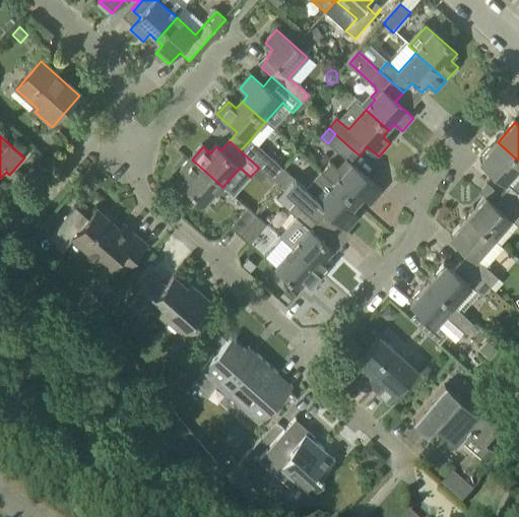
[(480,162),(506,185),(518,169),(518,160),(498,142),(480,162)]
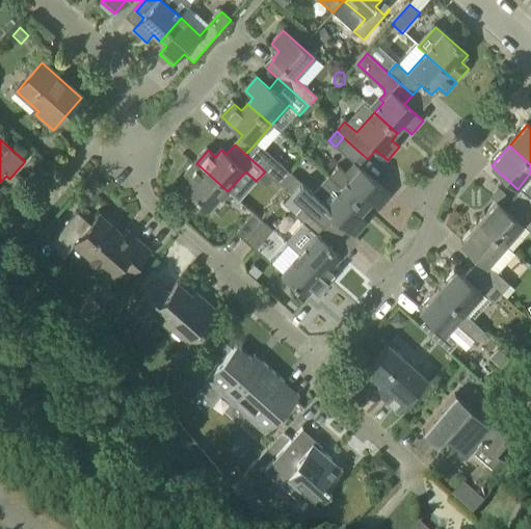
[(211,210),(228,191),(196,163),(185,176),(192,183),(186,189),(211,210)]
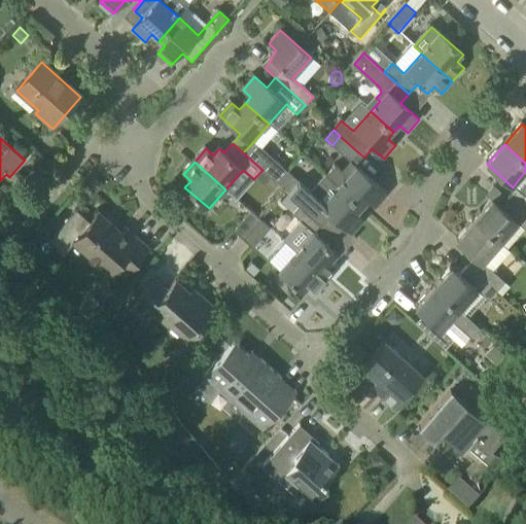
[(387,195),(356,167),(347,176),(336,167),(327,176),(339,186),(339,187),(362,208),(367,201),(376,208),(387,195)]
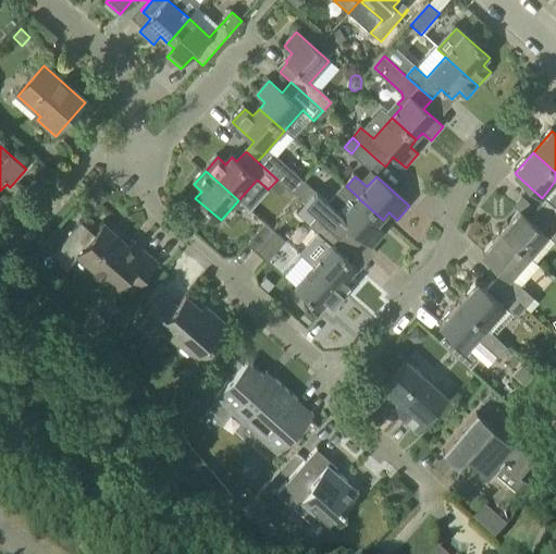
[(330,205),(317,193),(306,206),(319,217),(319,218),(351,246),(360,236),(372,248),(385,234),(377,226),(383,220),(358,198),(358,197),(346,186),(330,205)]
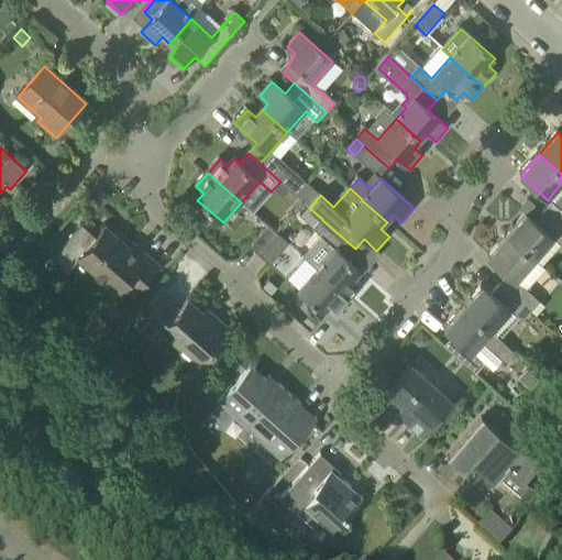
[(561,211),(552,204),(536,222),(526,215),(507,235),(535,260),(553,239),(561,246),(561,211)]
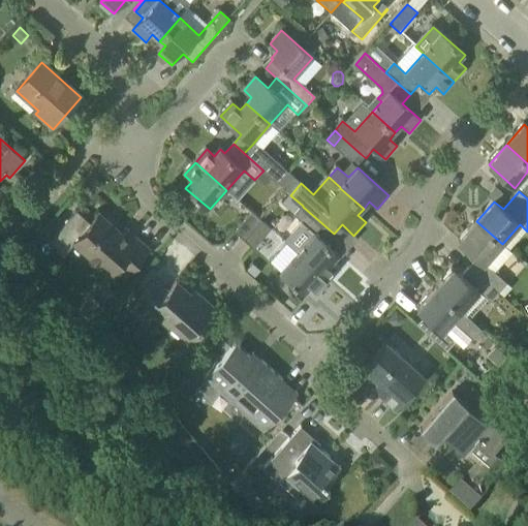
[(290,195),(282,205),(294,216),(303,207),(303,206),(290,195)]
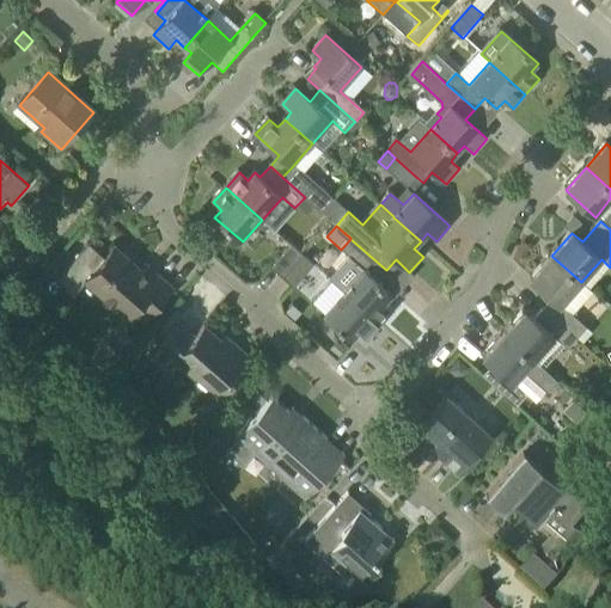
[(380,326),(393,311),(385,304),(392,295),(376,281),(386,270),(350,239),(341,250),(353,260),(365,272),(344,294),(380,326)]
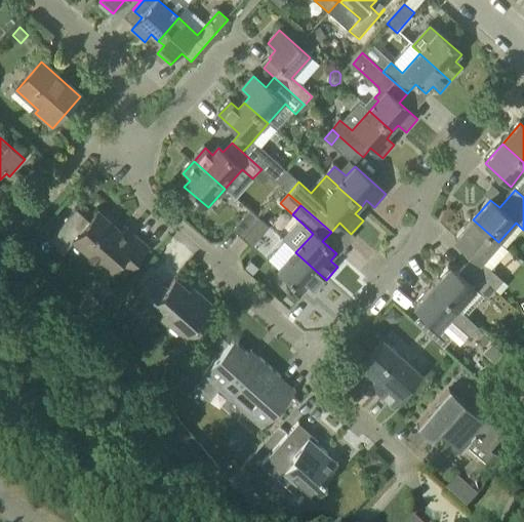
[(90,223),(77,210),(50,240),(65,253),(75,241),(110,273),(117,264),(127,273),(148,249),(133,236),(129,241),(120,233),(98,213),(90,223)]
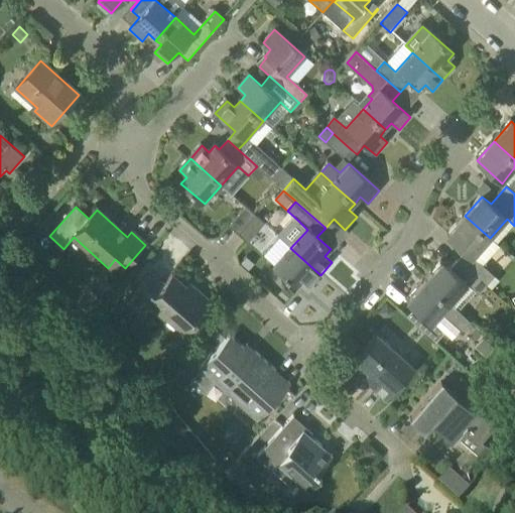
[(246,208),(242,214),(229,227),(240,237),(257,217),(246,208)]
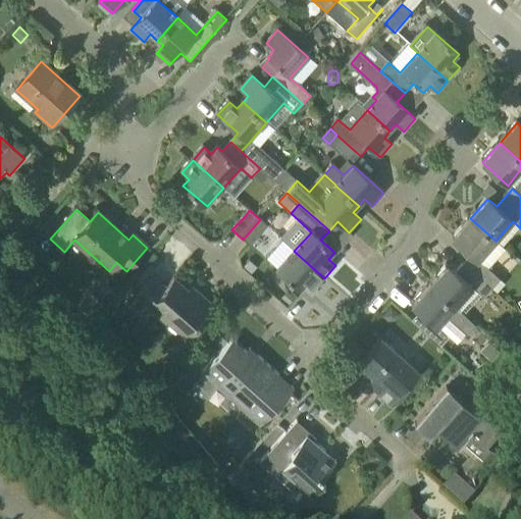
[(478,261),(496,241),(470,218),(453,239),(478,261)]
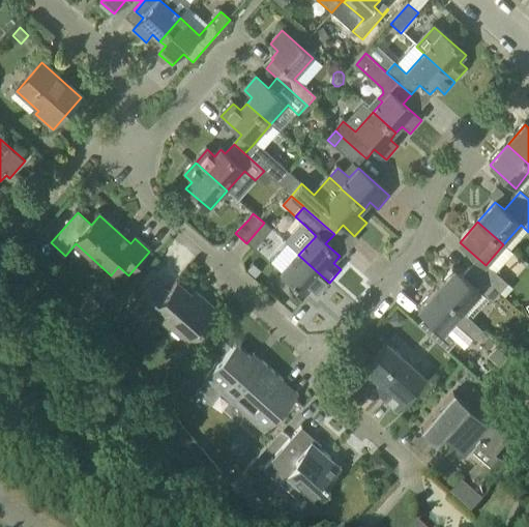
[(255,251),(268,235),(272,231),(264,223),(246,243),(255,251)]
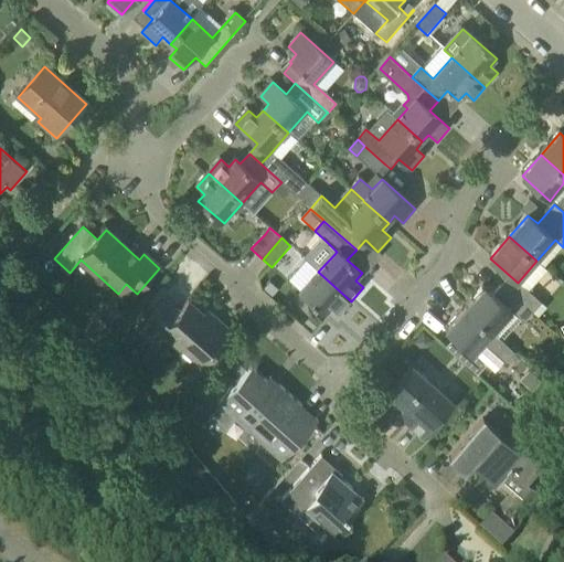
[(339,315),(351,301),(318,272),(299,293),(325,315),(331,307),(339,315)]
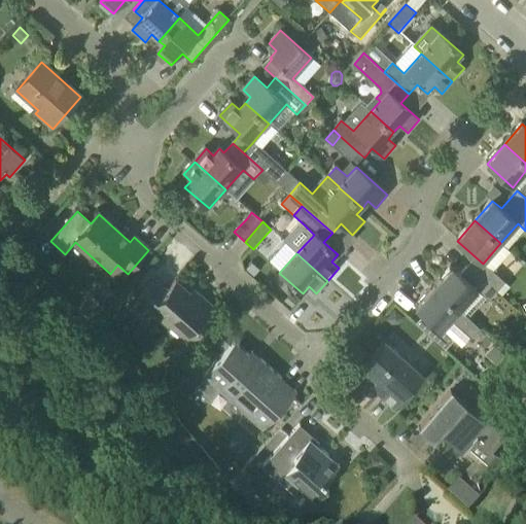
[(504,283),(486,267),(478,275),(468,267),(460,276),(452,268),(433,288),(458,311),(459,311),(477,290),(489,302),(504,283)]
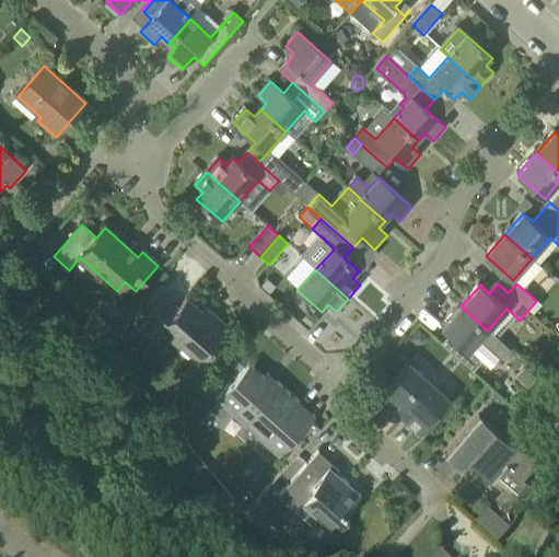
[(177,311),(164,298),(144,320),(171,343),(174,338),(200,361),(229,329),(213,316),(210,321),(202,313),(187,300),(177,311)]
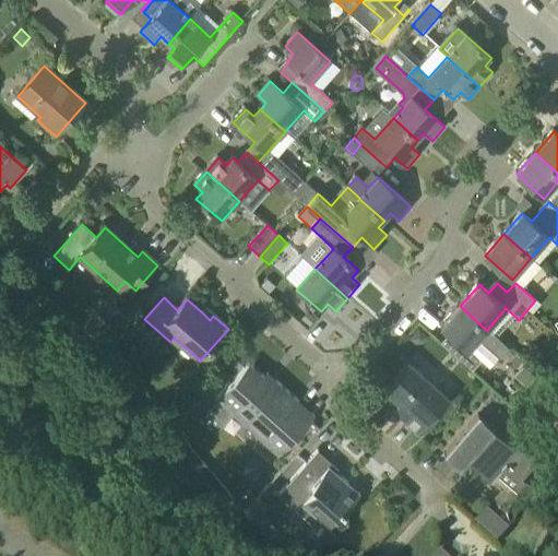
[(486,330),(460,306),(441,327),(451,335),(442,344),(458,359),(472,373),(482,362),(490,370),(499,359),(500,361),(502,358),(510,350),(487,330),(486,330)]
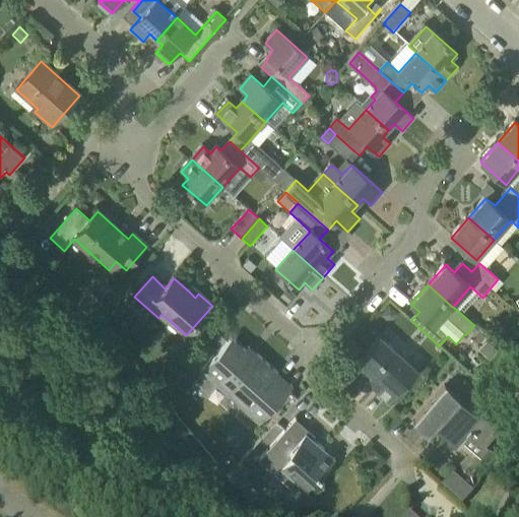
[(389,402),(402,388),(417,372),(380,338),(358,364),(381,385),(376,391),(389,402)]
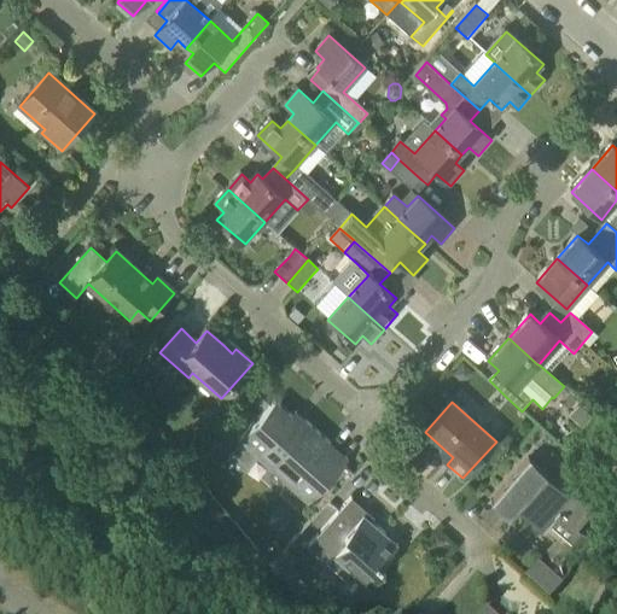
[(275,404),(228,456),(248,472),(260,458),(309,503),(348,461),(296,415),(292,419),(275,404)]
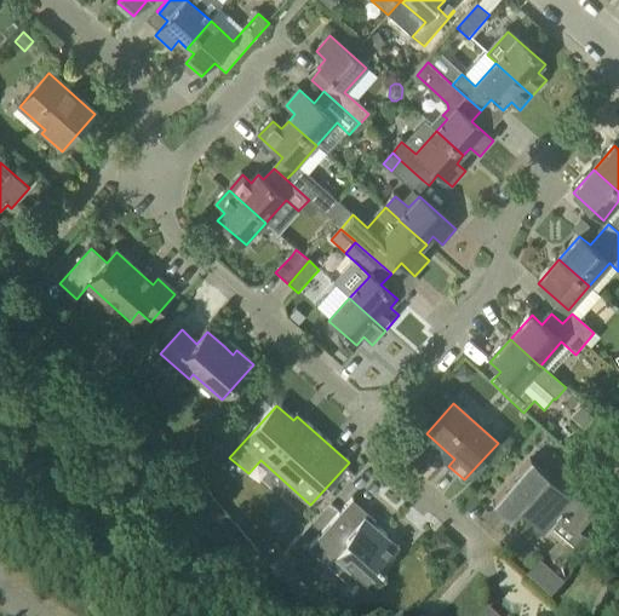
[(566,493),(548,477),(550,476),(532,460),(493,505),(511,520),(519,512),(545,536),(559,522),(574,536),(597,512),(571,488),(566,493)]
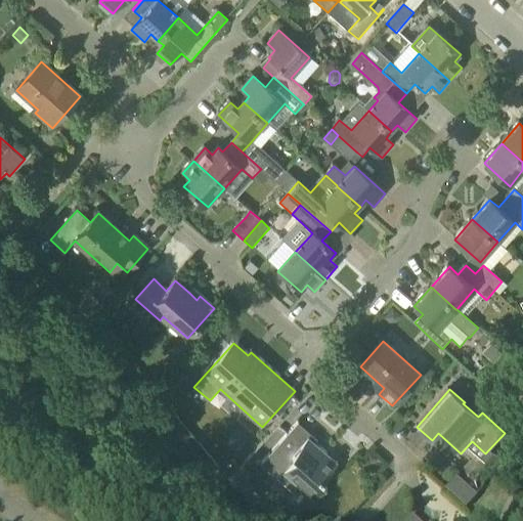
[(313,500),(327,484),(322,481),(338,464),(315,443),(297,427),(300,424),(299,423),(262,464),(299,496),(303,491),(313,500)]
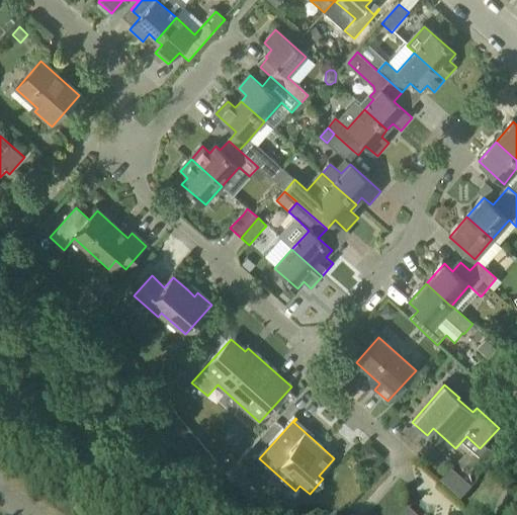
[(246,473),(236,482),(243,490),(253,481),(246,473)]
